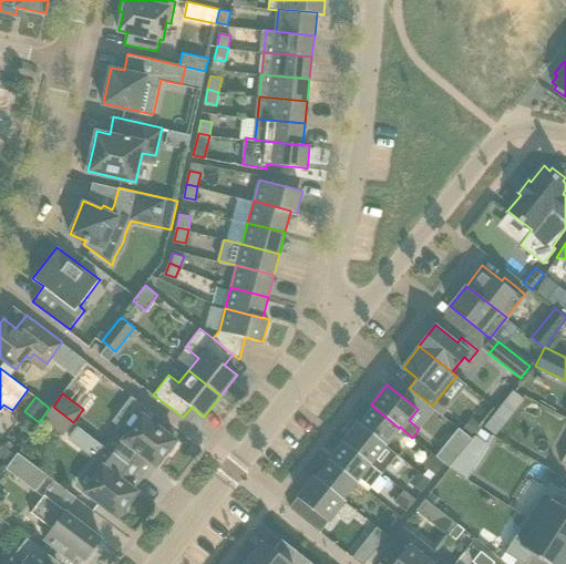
[(73,422),(53,407),(43,419),(64,434),(73,422)]
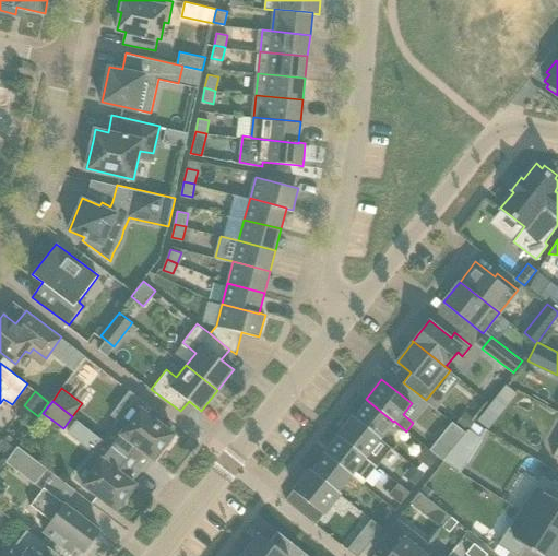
[(381,437),(393,422),(368,401),(355,416),(381,437)]
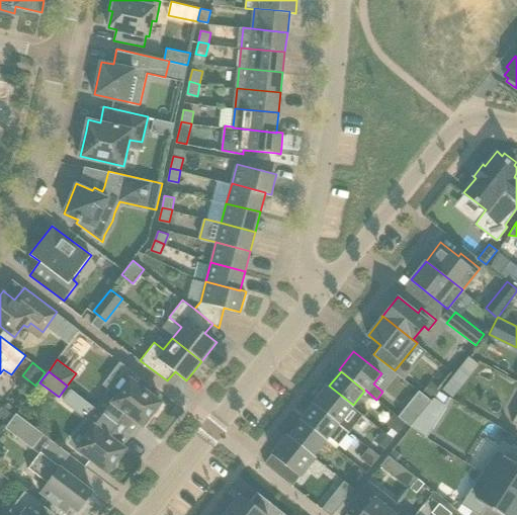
[(451,374),(442,388),(448,392),(457,379),(451,374)]
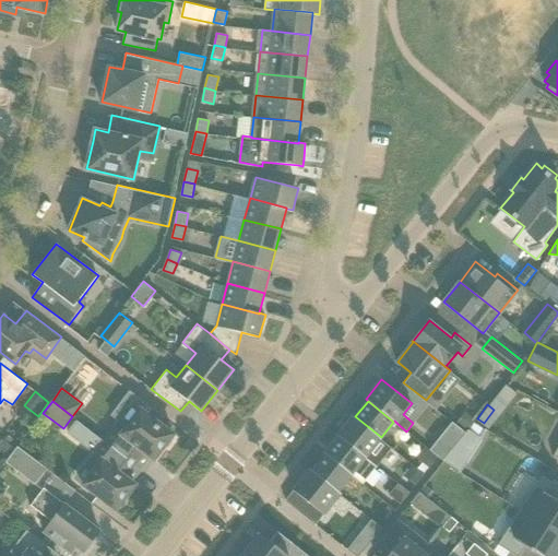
[(135,464),(144,454),(145,452),(154,459),(174,434),(156,421),(141,409),(130,423),(125,420),(120,420),(105,440),(135,464)]
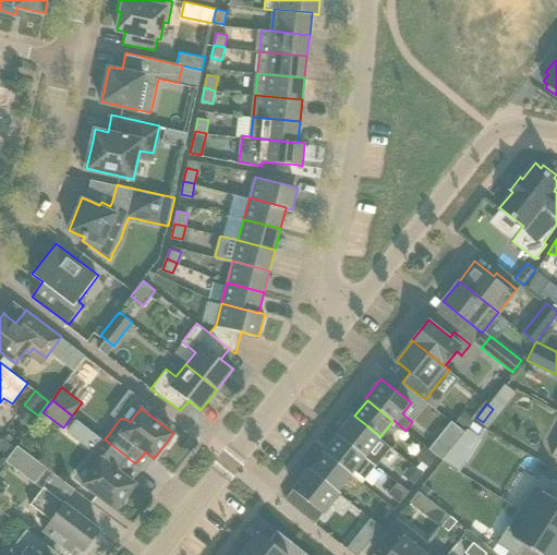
[(464,411),(456,423),(465,431),(473,421),(474,419),(464,411)]
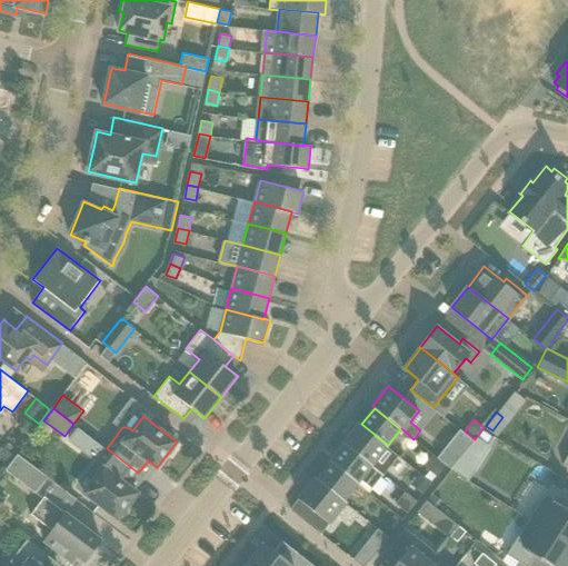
[(359,423),(344,443),(344,444),(371,465),(382,474),(398,454),(388,445),(361,424),(359,423)]
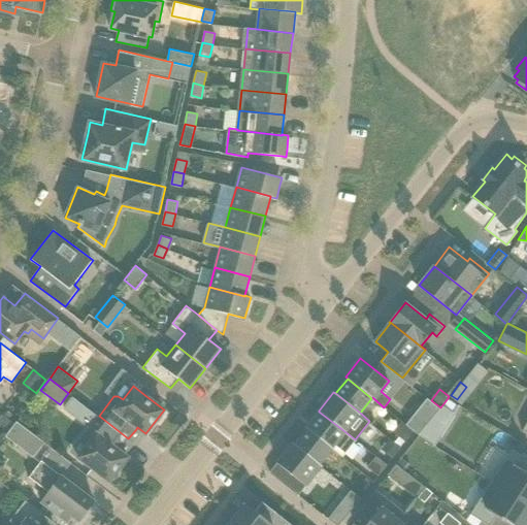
[(414,414),(427,424),(432,418),(440,407),(431,400),(427,397),(419,407),(414,414)]
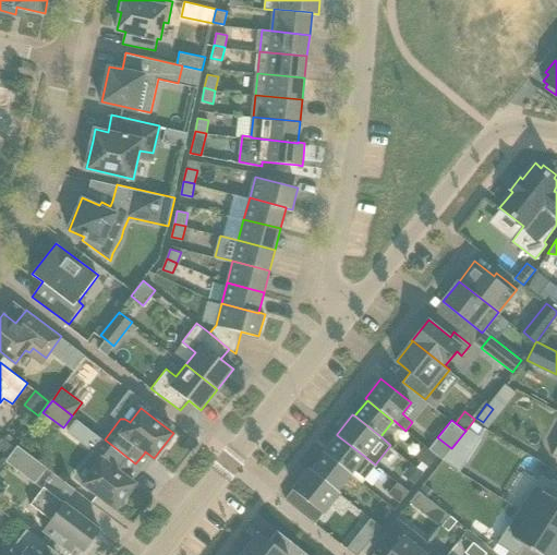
[(451,448),(443,459),(460,470),(486,429),(473,421),(465,431),(457,442),(451,448)]
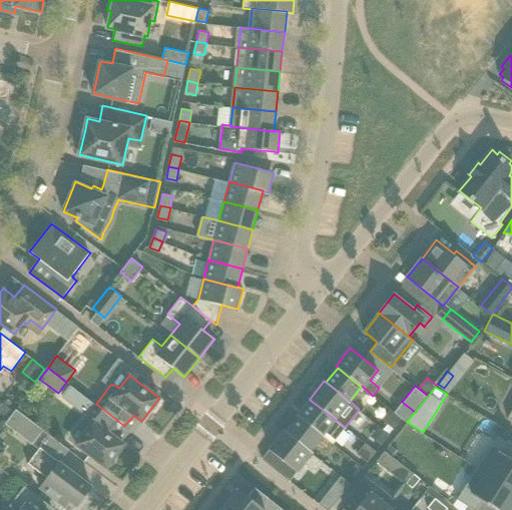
[(322,435),(335,419),(310,400),(298,415),(299,417),(322,435)]
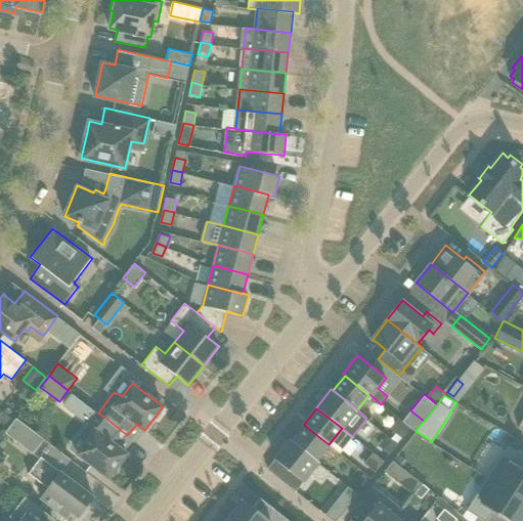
[(3,411),(0,415),(0,421),(9,428),(14,421),(3,411)]
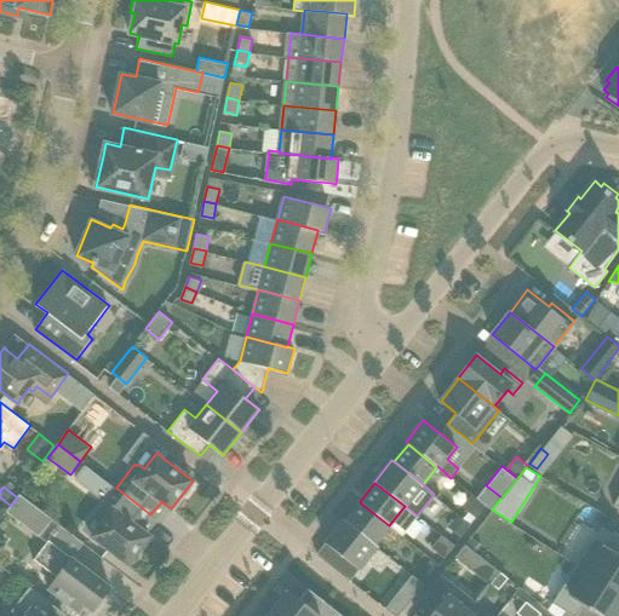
[(150,514),(116,488),(98,511),(99,516),(104,519),(92,536),(109,550),(129,564),(150,536),(141,529),(150,514)]
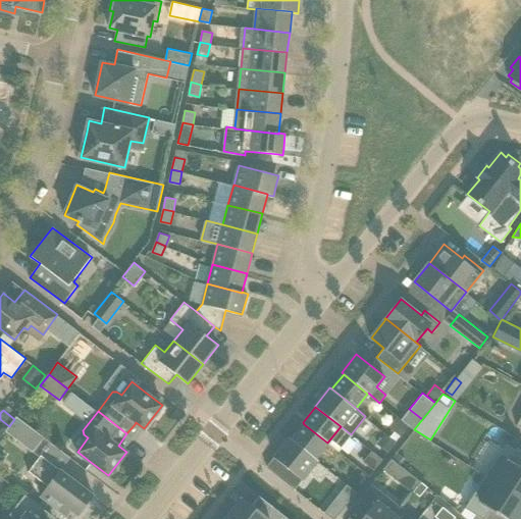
[(6,430),(34,452),(45,437),(17,416),(14,419),(9,426),(6,430)]
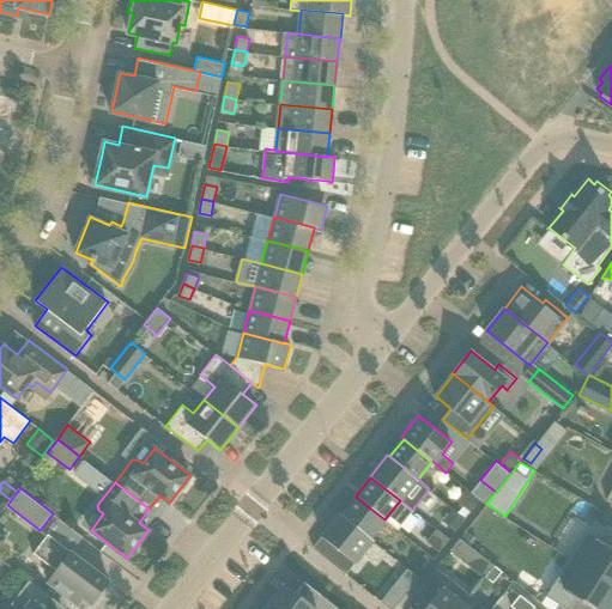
[(466,491),(458,501),(471,512),(479,501),(466,491)]
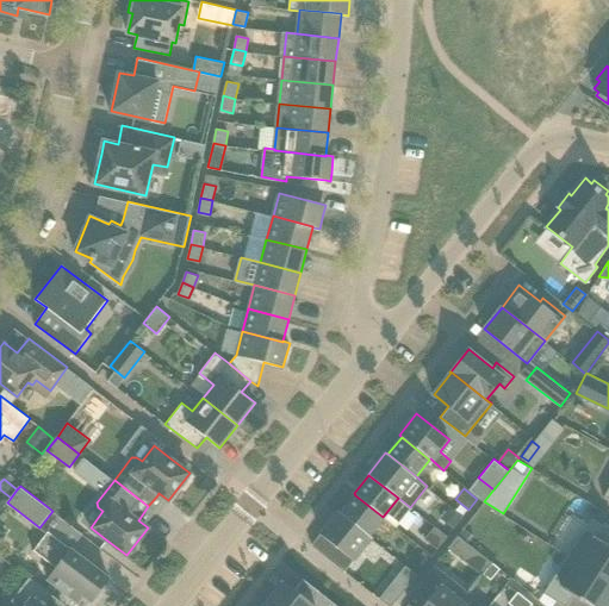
[(370,535),(383,517),(355,495),(341,512),(370,535)]
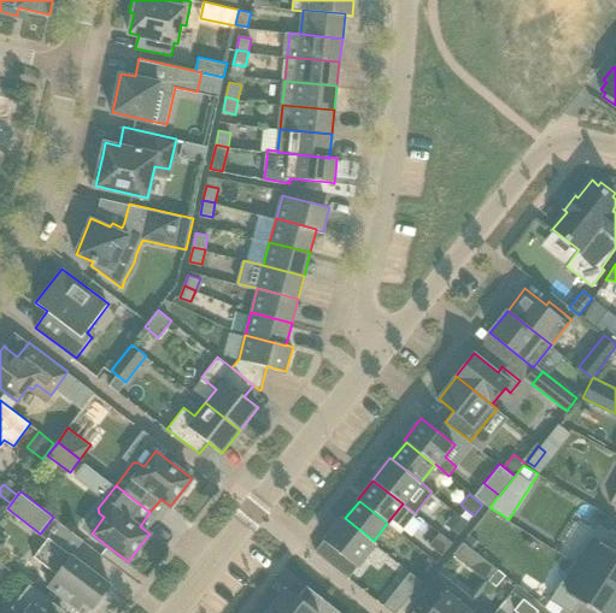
[(456,513),(446,525),(458,535),(468,523),(456,513)]
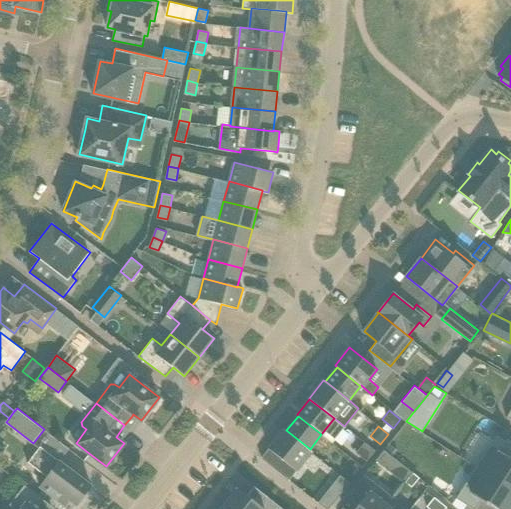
[(312,451),(310,449),(286,430),(284,429),(269,448),(296,470),(312,451)]
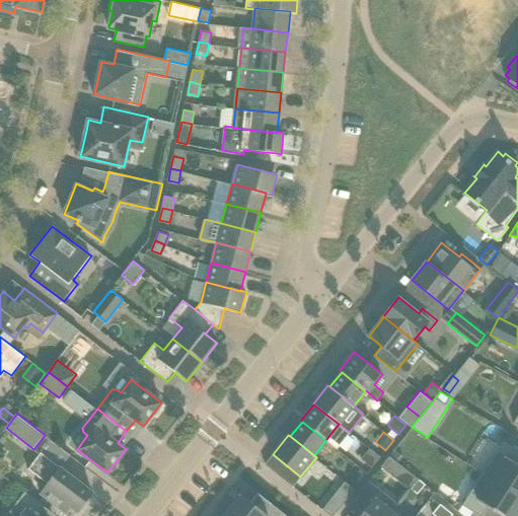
[(517,449),(503,440),(483,472),(517,494),(517,463),(515,462),(517,458),(517,449)]
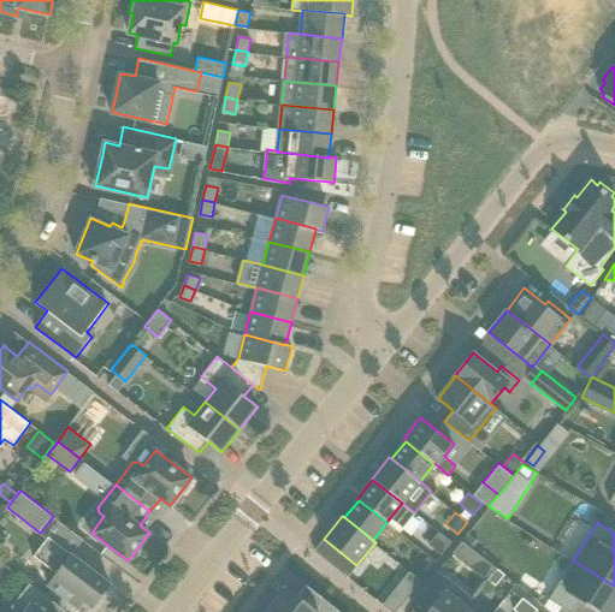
[(442,552),(450,541),(439,532),(430,544),(442,552)]
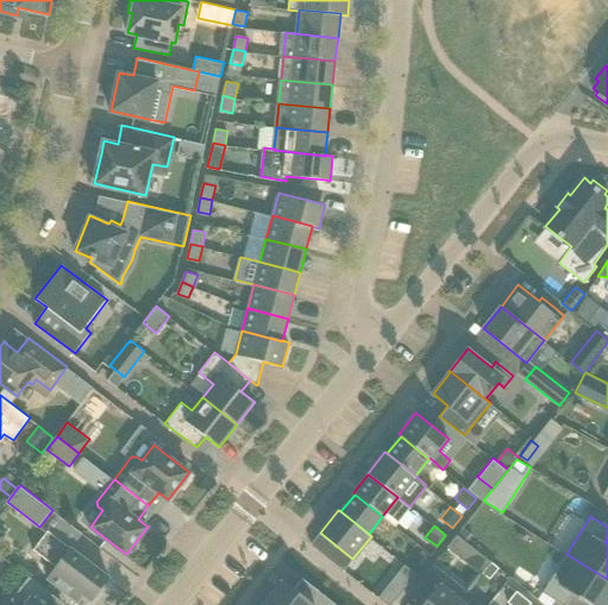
[(49,578),(66,591),(83,604),(89,598),(91,600),(110,577),(91,562),(48,529),(33,549),(57,567),(49,578)]
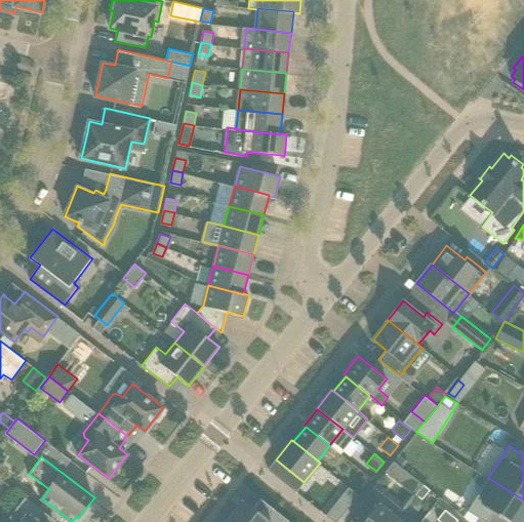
[(394,460),(386,471),(401,482),(408,472),(394,460)]
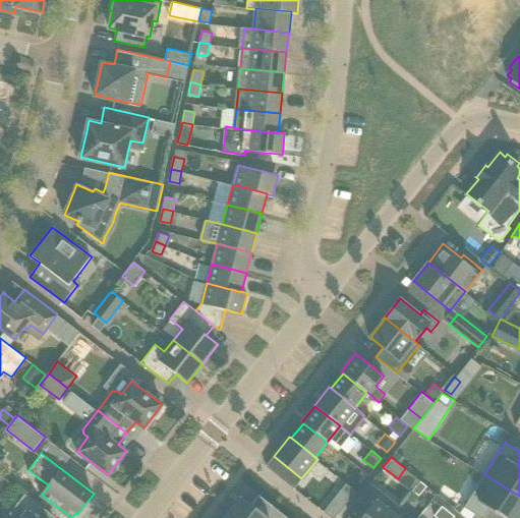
[(519,496),(484,474),(464,506),(482,517),(489,508),(505,517),(516,517),(519,512),(519,496)]
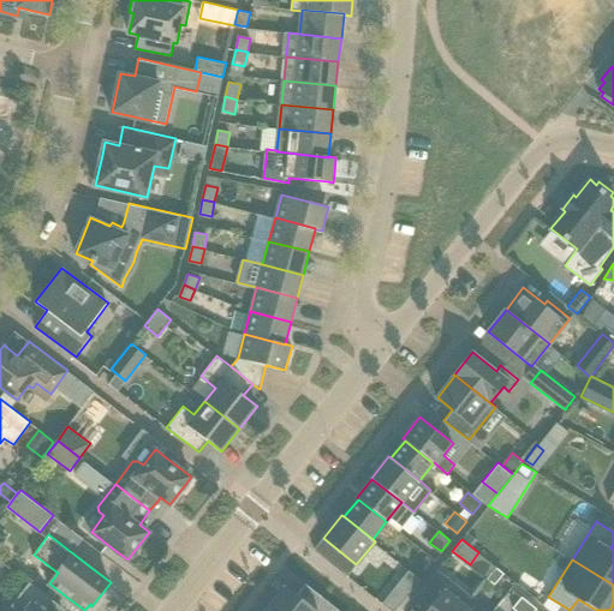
[(496,567),(487,579),(494,585),(504,573),(496,567)]
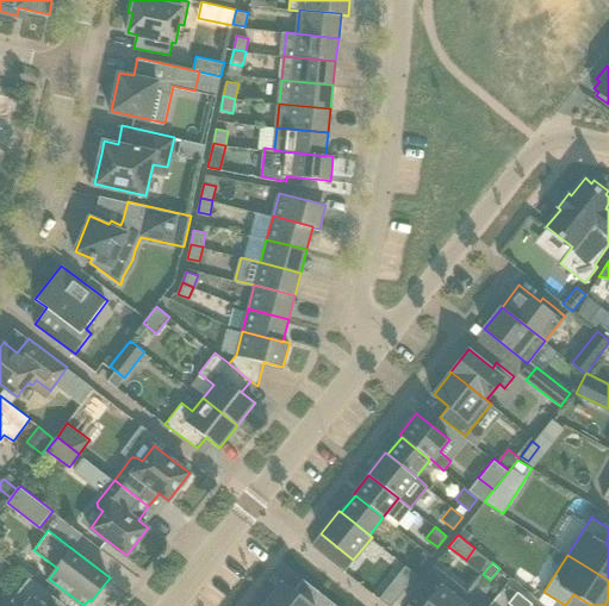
[(393,580),(404,588),(417,574),(405,564),(393,580)]
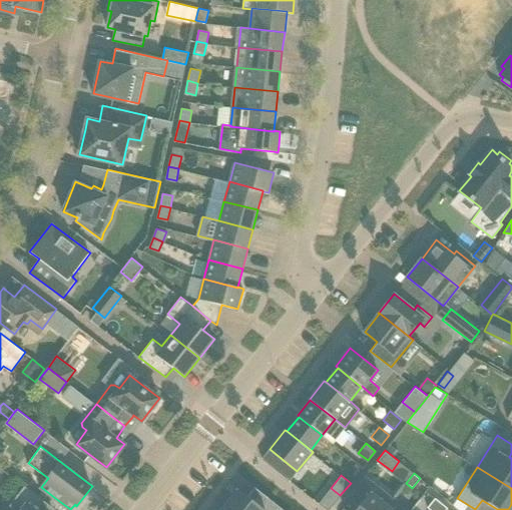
[(377,483),(355,509),(384,509),(388,505),(389,506),(395,498),(377,483)]
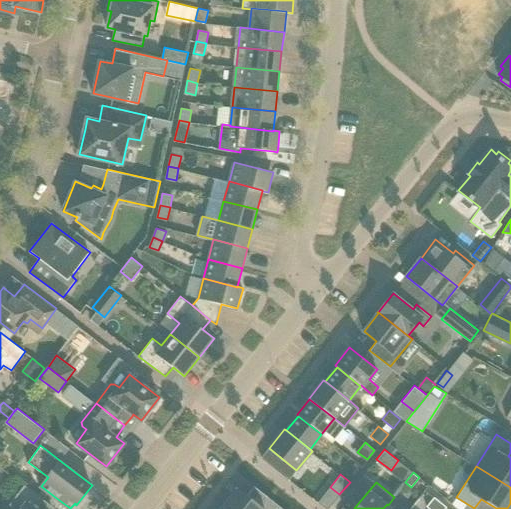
[(36,508),(31,505),(39,495),(25,484),(10,504),(13,508),(36,508)]
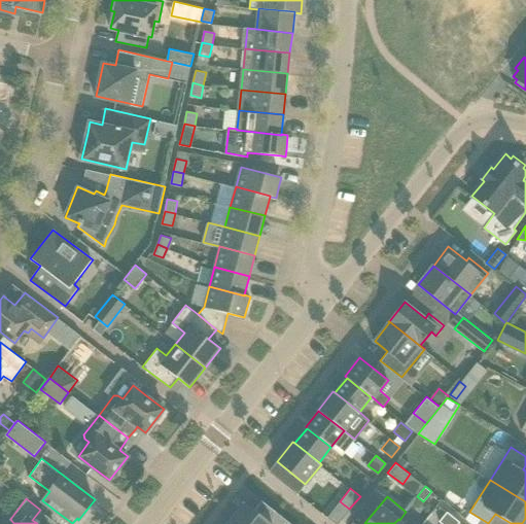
[(272,523),(244,501),(230,520),(235,523),(272,523)]
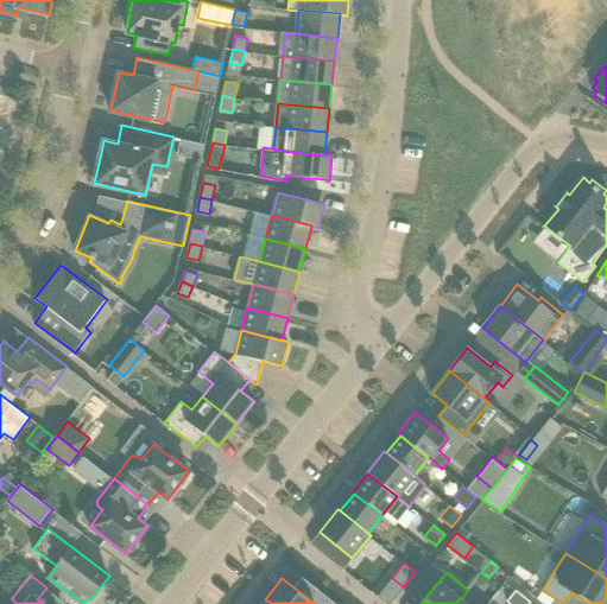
[(516,589),(507,601),(511,603),(514,603),(523,595),(516,589)]
